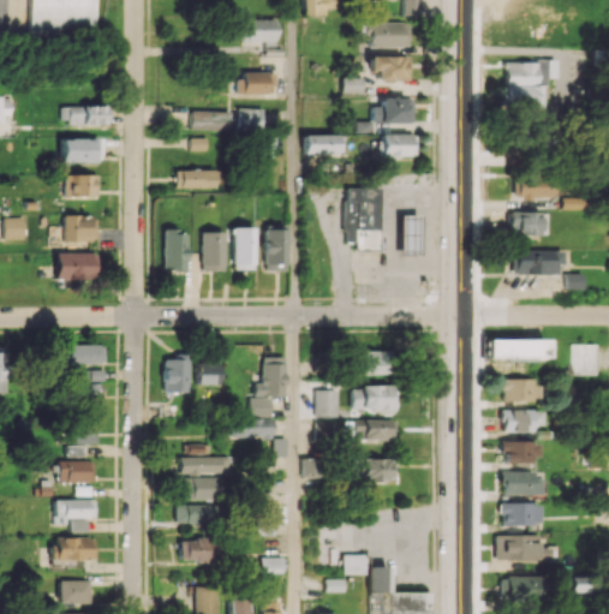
[(101,36),(100,0),(34,0),(35,36),(101,36)]
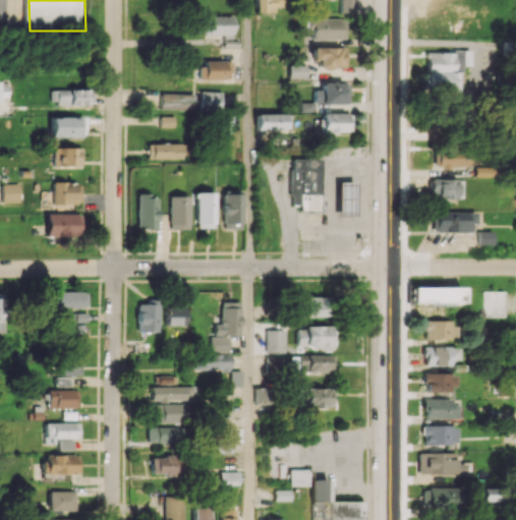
[(260,0),(260,13),(286,13),(286,0),(260,0)]
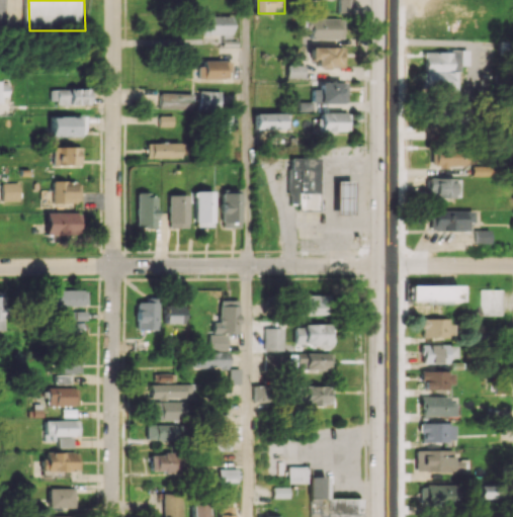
[(237,17),(212,16),(211,35),(228,35),(228,39),(236,39),(237,17)]
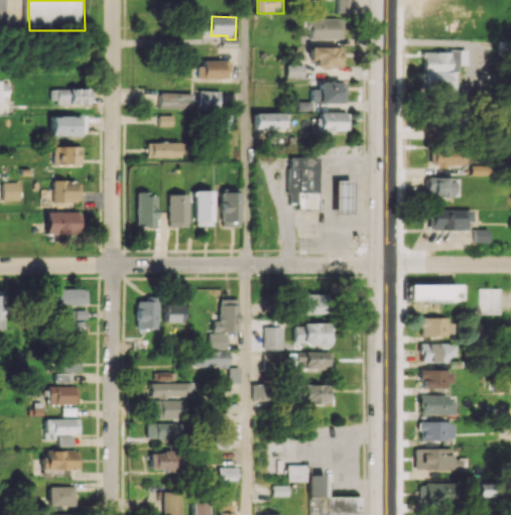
[(347,39),(347,19),(306,20),(306,30),(311,30),(311,40),(347,39)]
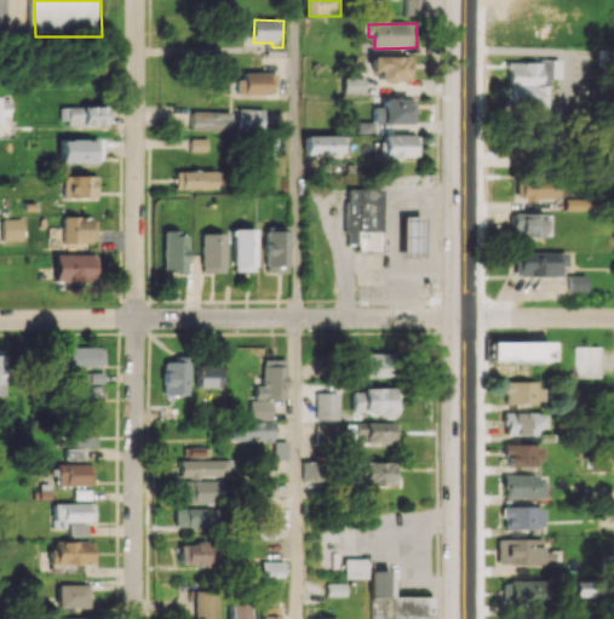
[(374,73),(382,73),(382,82),(414,82),(415,58),(374,57),(374,73)]
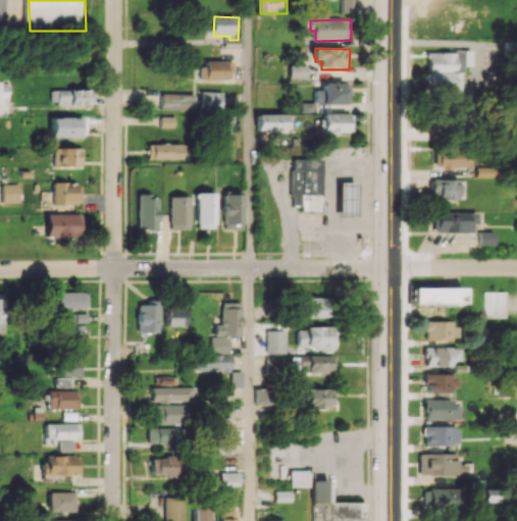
[(465,93),(464,66),(474,66),(474,52),(429,53),(430,93),(465,93)]
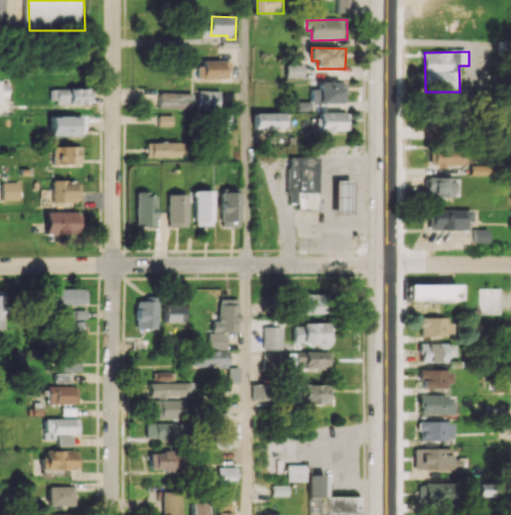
[(202,80),(234,79),(234,62),(201,62),(202,80)]
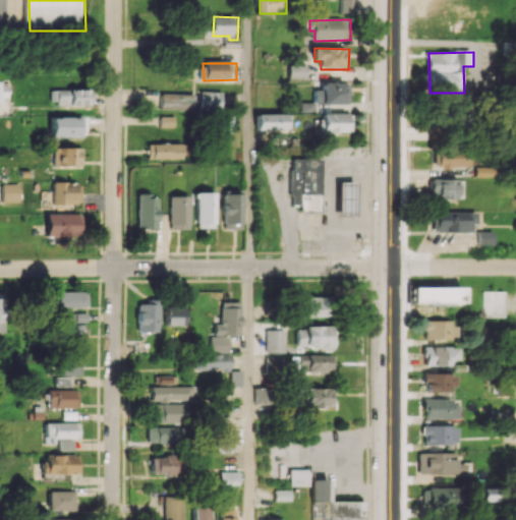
[(293,78),(310,78),(310,66),(293,66),(293,78)]
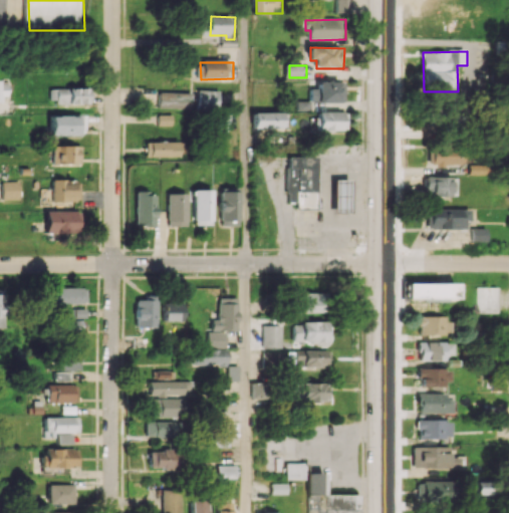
[(347,81),(313,82),(313,103),(347,102),(347,81)]
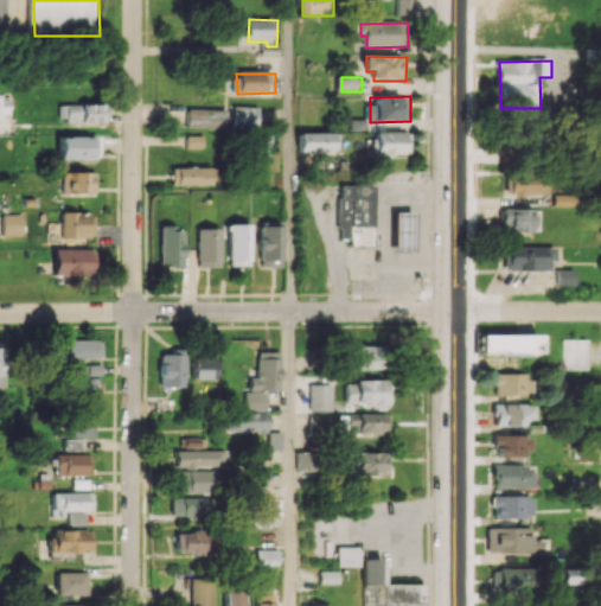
[(58,107),(58,123),(104,122),(104,106),(58,107)]
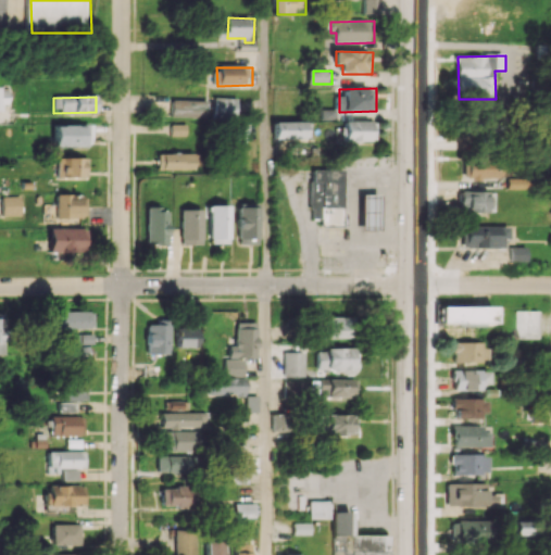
[(241,99),(218,98),(218,121),(241,121),(241,99)]
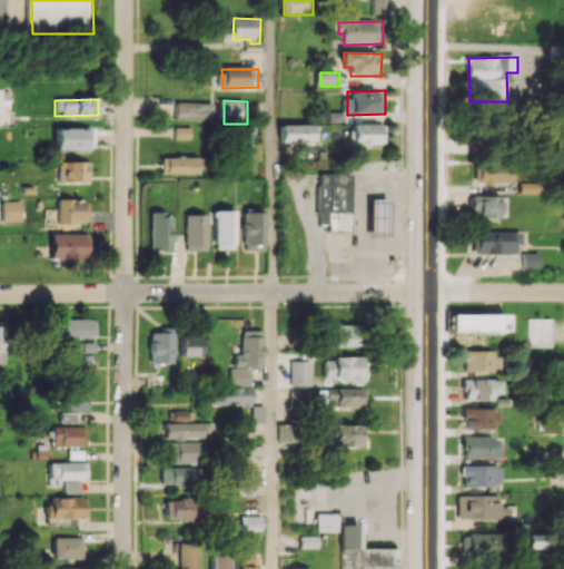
[(217,104),(180,102),(179,120),(217,121),(217,104)]
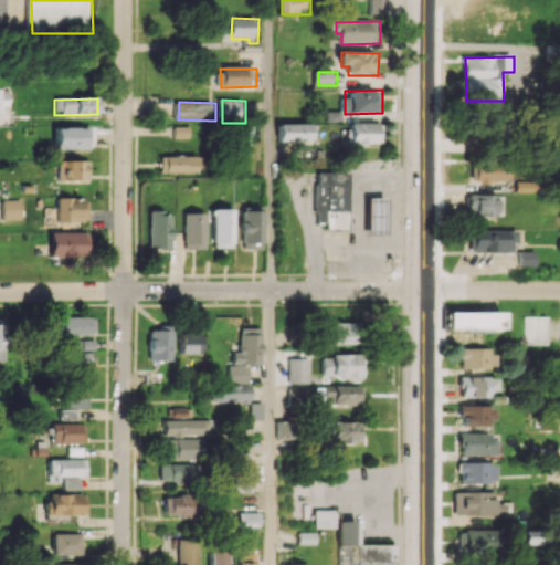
[(330,123),(346,122),(345,112),(330,112),(330,123)]
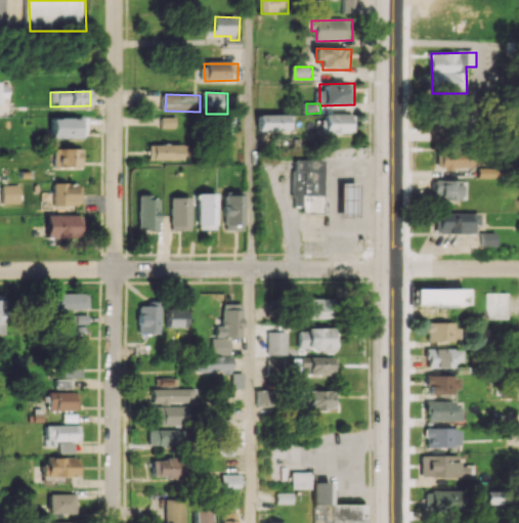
[(295,115),(262,116),(262,131),(295,131),(295,115)]
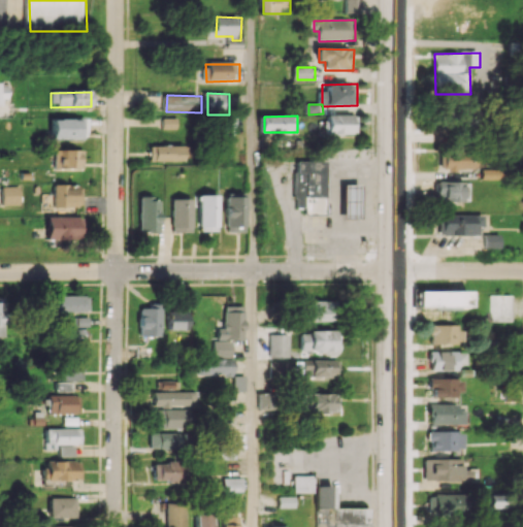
[(359,116),(329,116),(329,134),(359,135),(359,116)]
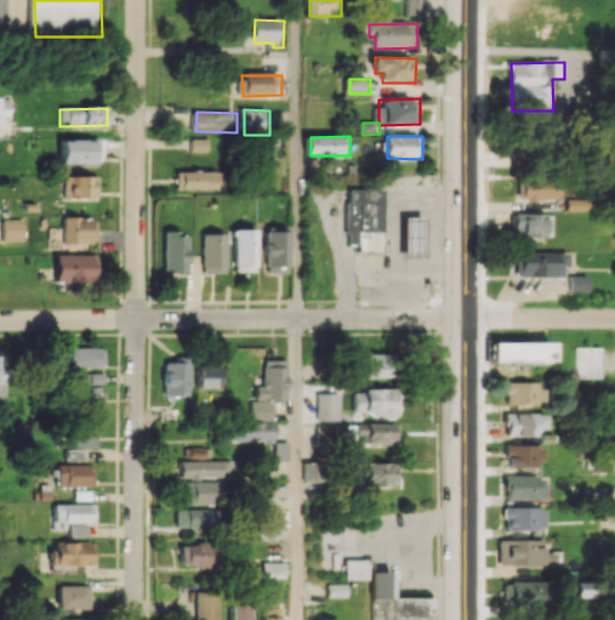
[(61,140),(60,164),(100,165),(100,141),(61,140)]
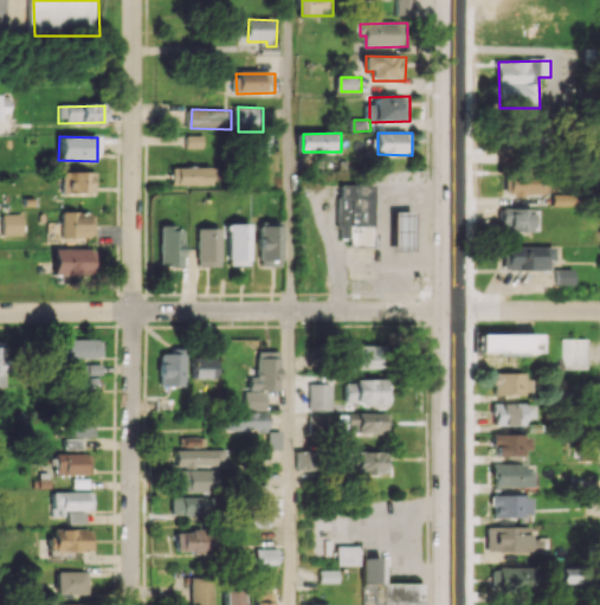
[(174,185),(215,185),(215,168),(174,168),(174,185)]
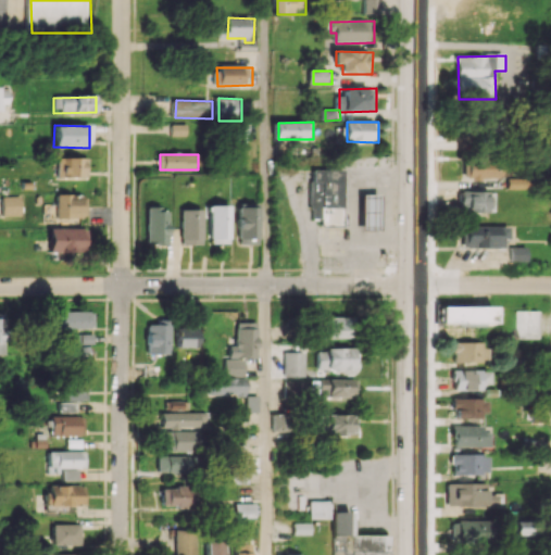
[(88,159),(58,159),(58,178),(88,178),(88,159)]
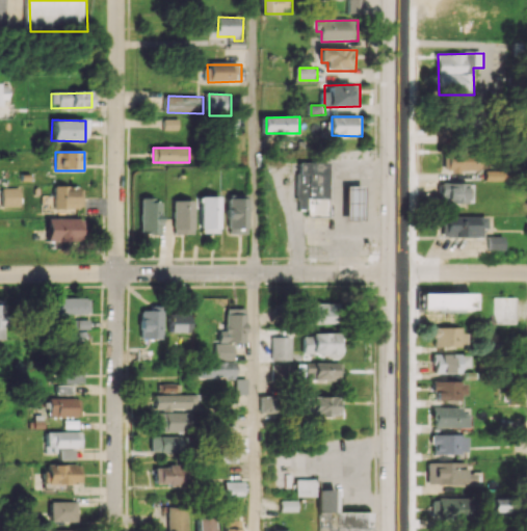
[(446,154),(446,171),(481,173),(482,156),(446,154)]
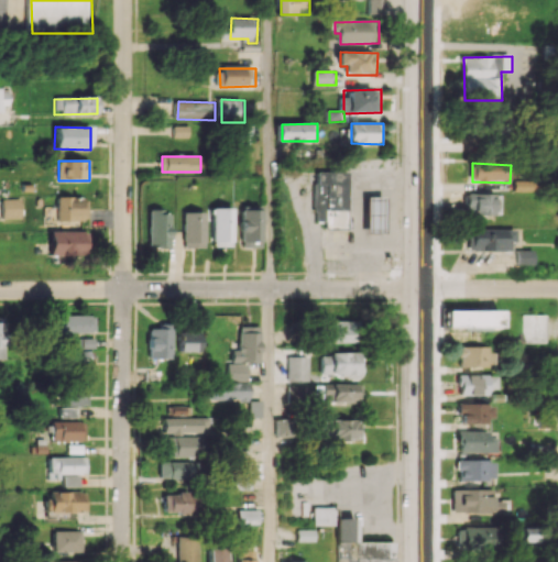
[(351,173),(319,173),(319,222),(330,222),(330,229),(351,229),(351,173)]
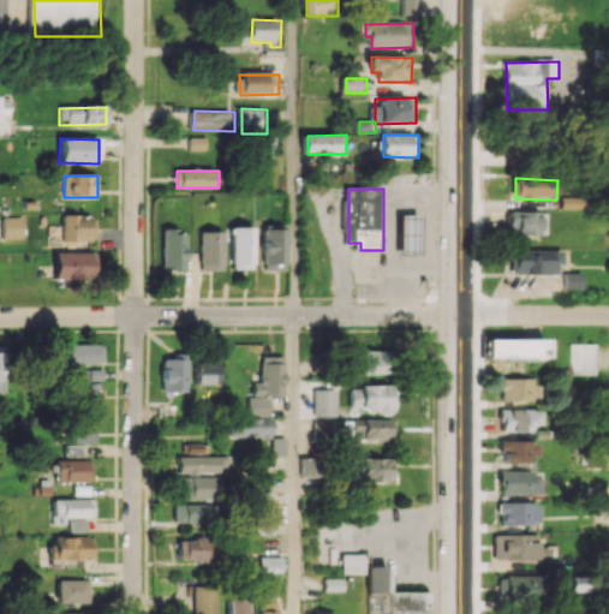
[(587,209),(587,198),(565,198),(565,209),(587,209)]
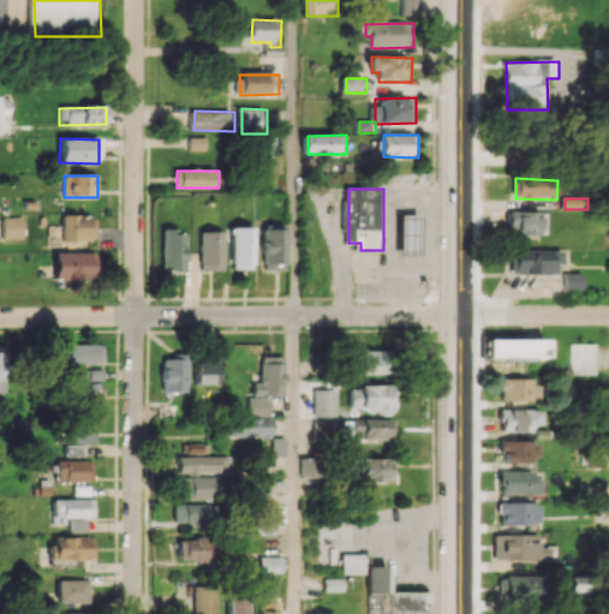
[(553,234),(551,213),(512,214),(513,236),(553,234)]
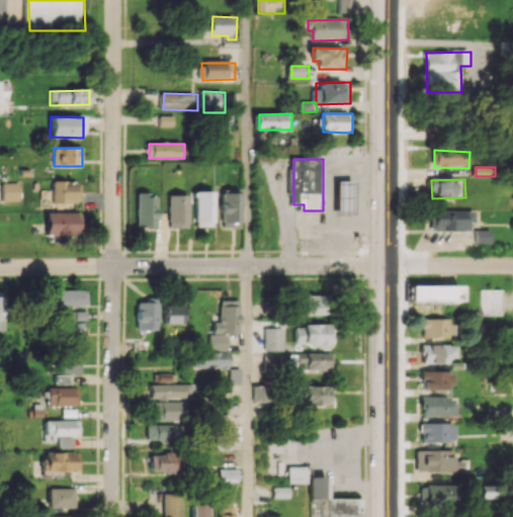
[(339,214),(355,214),(356,181),(339,181),(339,214)]
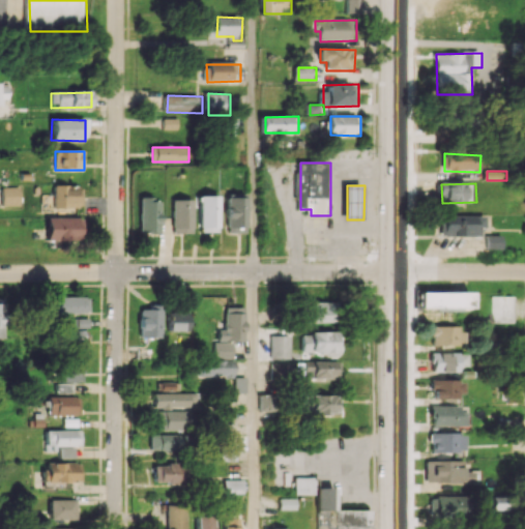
[(54,209),(83,209),(83,186),(54,186),(54,209)]
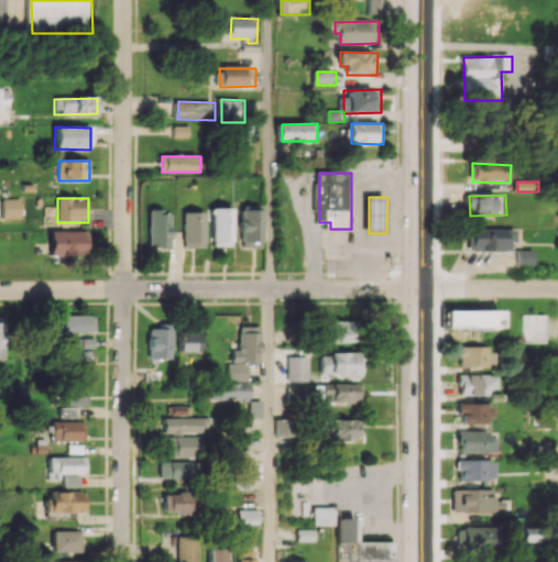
[(3,220),(24,219),(23,199),(3,200),(3,220)]
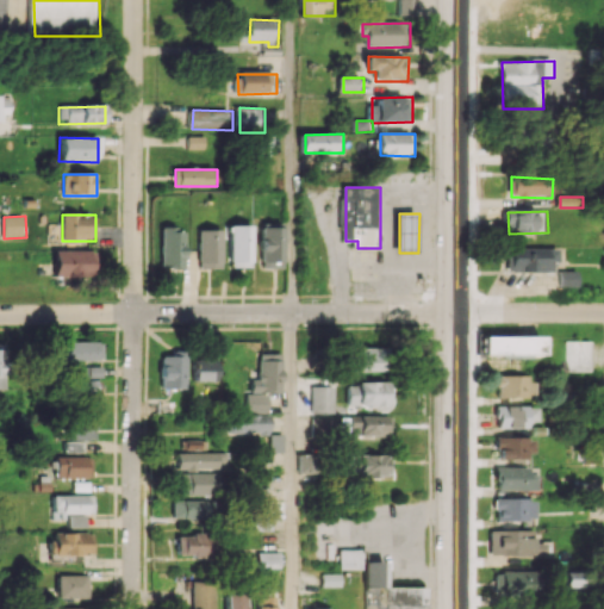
[(234,268),(256,268),(255,227),(234,227),(234,268)]
